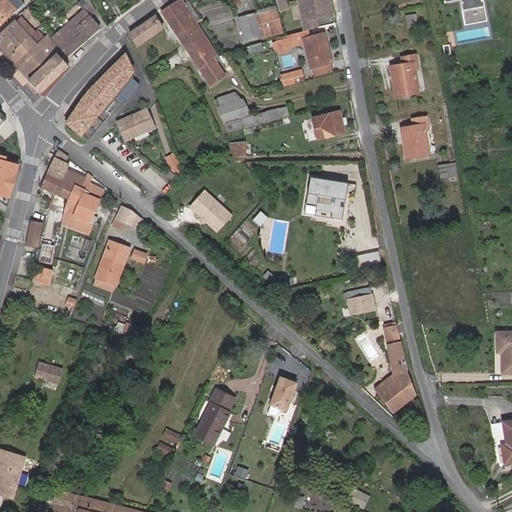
[(0,0),(0,25),(23,2),(20,0),(0,0)]
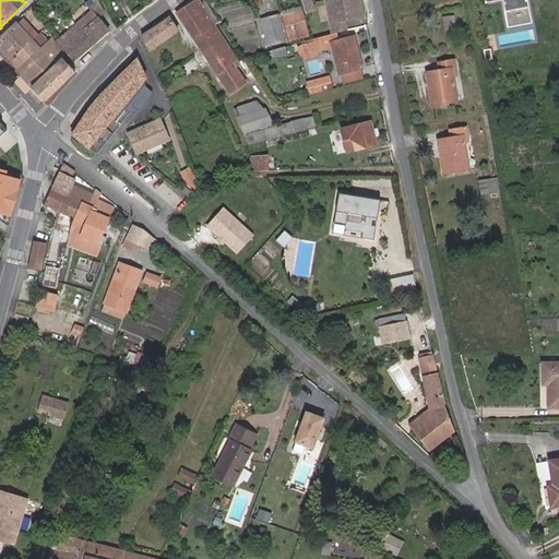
[(197,25),(187,31),(192,38),(214,24),(201,3),(199,0),(193,2),(191,3),(198,13),(191,18),(197,25)]
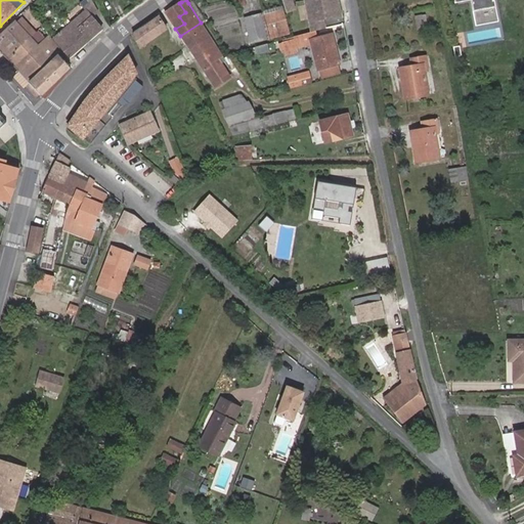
[(295,9),(292,0),(281,0),(285,6),(285,7),(286,11),(295,9)]
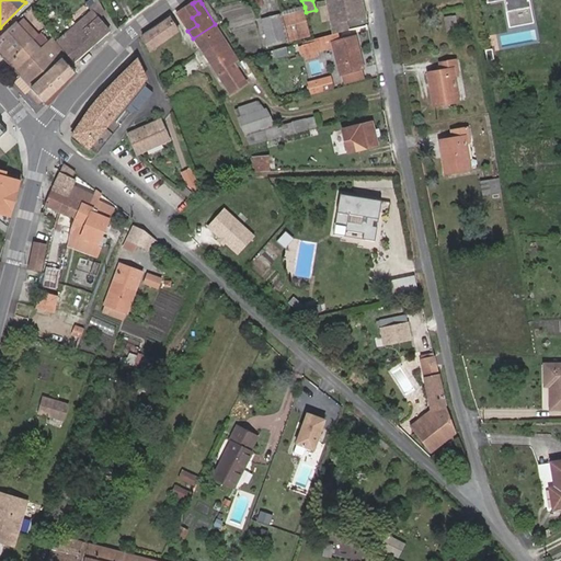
[(361,0),(325,0),(334,34),(335,33),(338,33),(347,30),(346,21),(365,16),(361,0)]
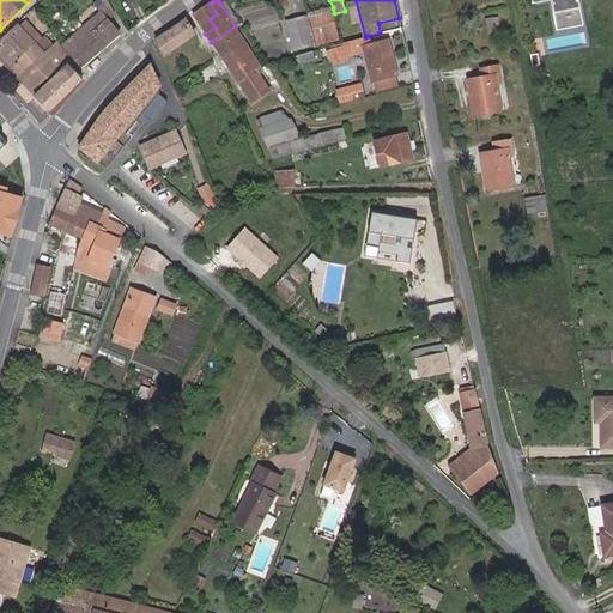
[(552,0),(556,17),(582,12),(578,0),(552,0)]
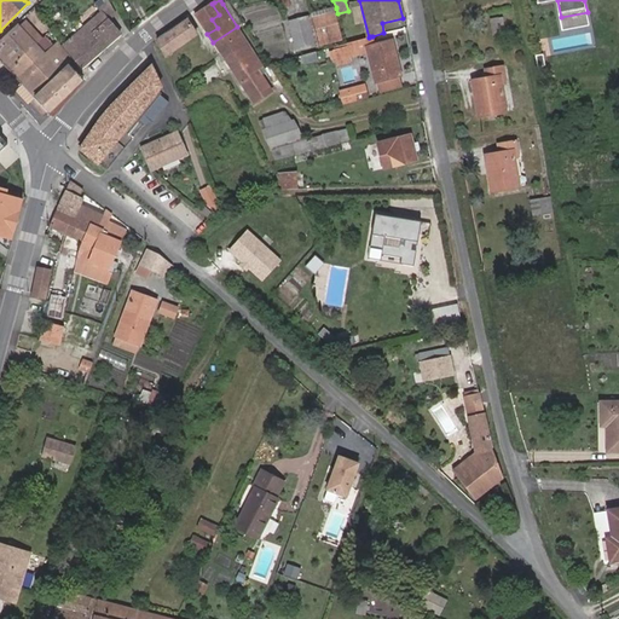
[(223,4),(237,27),(242,24),(227,1),(223,4)]
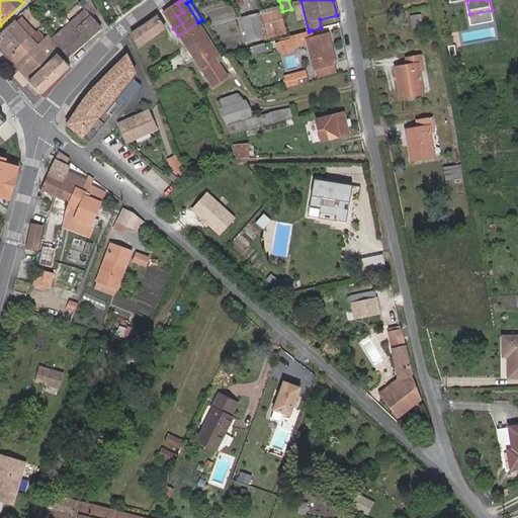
[(177,3),(163,12),(173,28),(182,23),(177,16),(183,12),(177,3)]
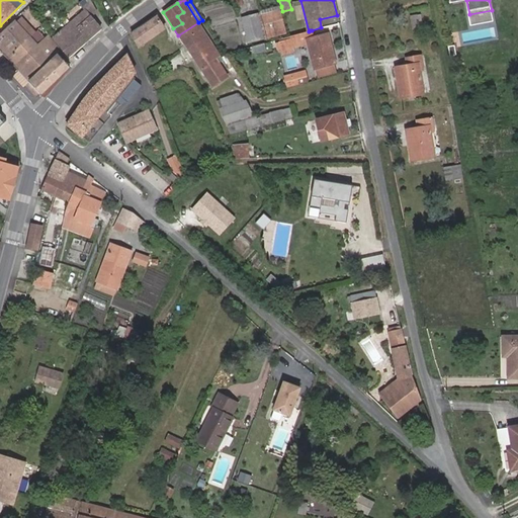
[(263,14),(280,10),(278,5),(261,10),(263,14)]
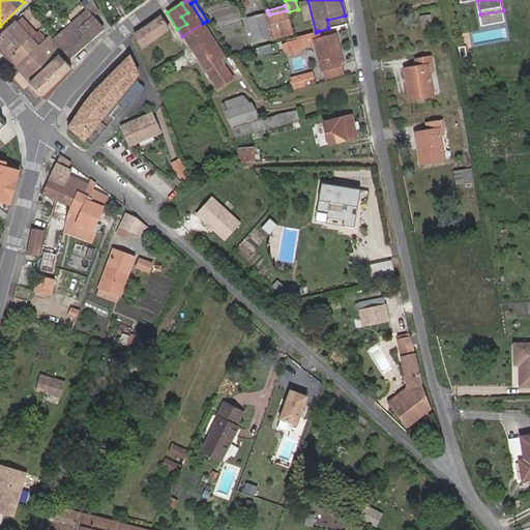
[(87,10),(55,38),(71,57),(102,28),(87,10)]
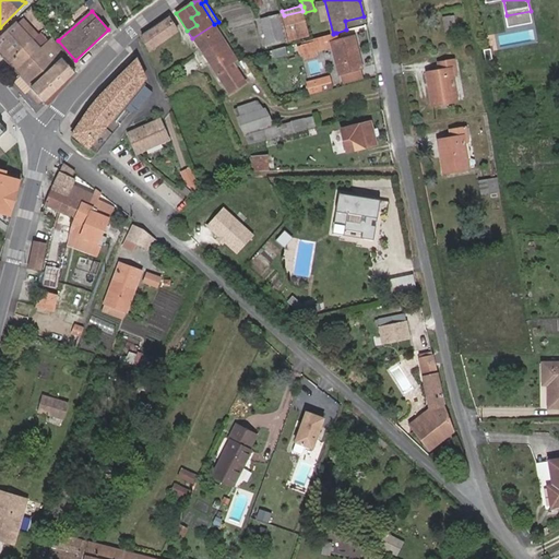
[(308,35),(302,11),(284,15),(290,39),(308,35)]
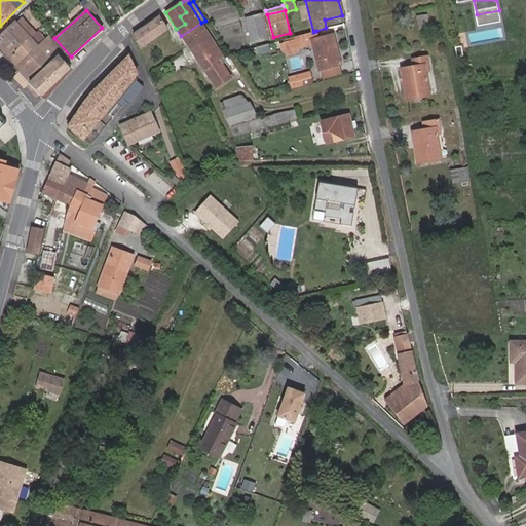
[(247,19),(252,43),(268,39),(261,14),(247,19)]
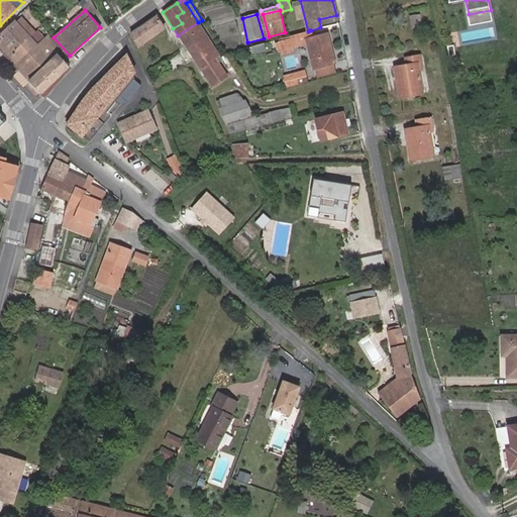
[(410,15),(413,27),(420,25),(419,14),(410,15)]
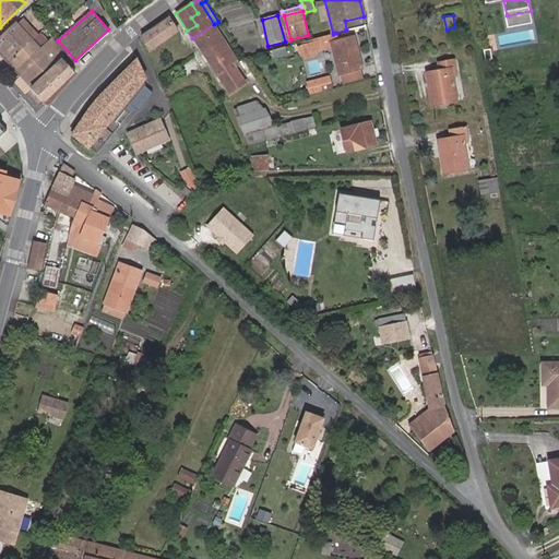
[(170,16),(141,36),(149,49),(179,31),(170,16)]
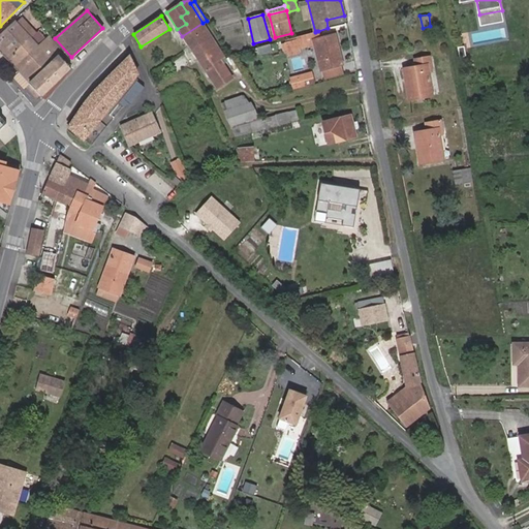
[(18,23),(31,38),(37,33),(23,18),(18,23)]
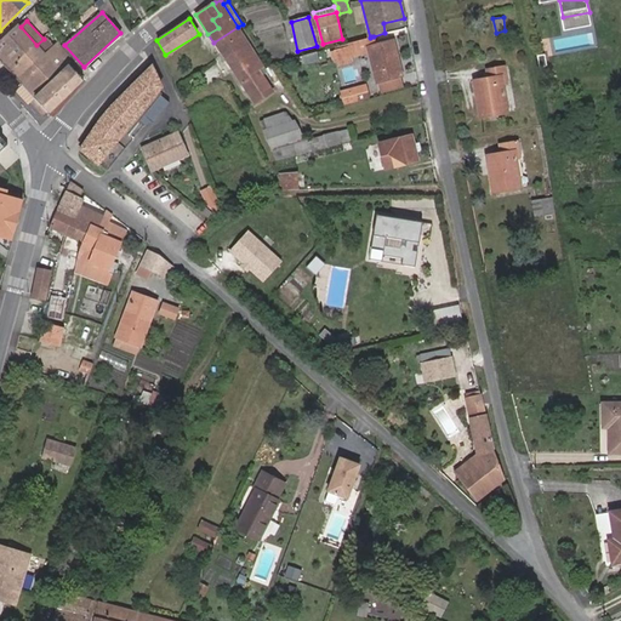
[(0,40),(0,60),(10,70),(36,45),(21,27),(18,24),(0,40)]
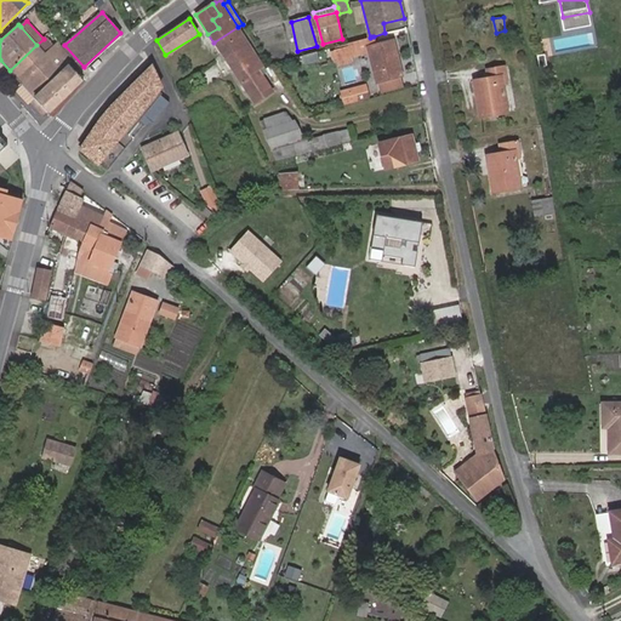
[(238,27),(214,43),(255,103),(273,91),(271,87),(280,81),(271,67),(266,69),(238,27)]
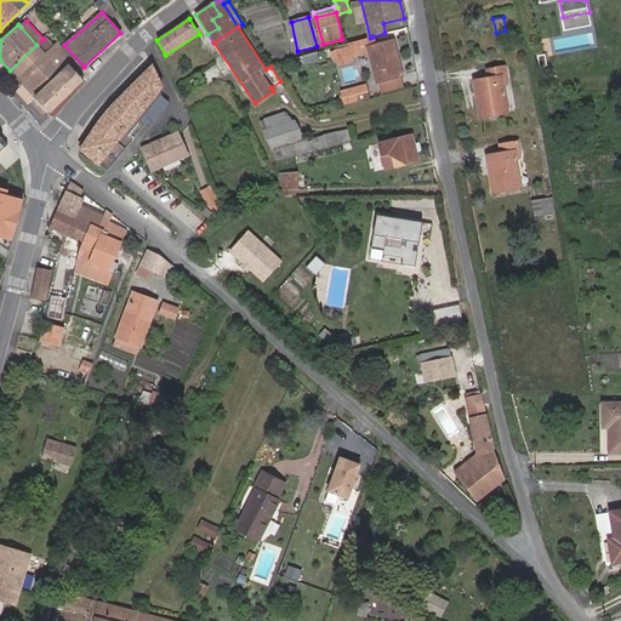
[(370,38),(366,38),(368,45),(369,51),(376,81),(402,75),(393,40),(376,44),(374,36),(371,36),(370,38)]
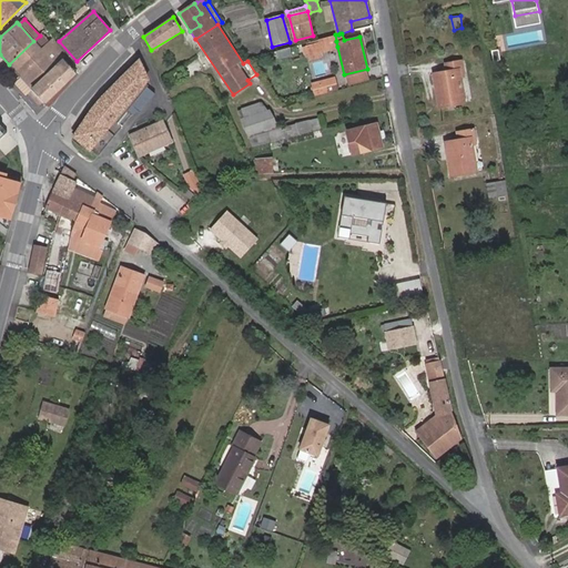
[(40,36),(33,41),(41,50),(49,42),(41,34),(40,36)]
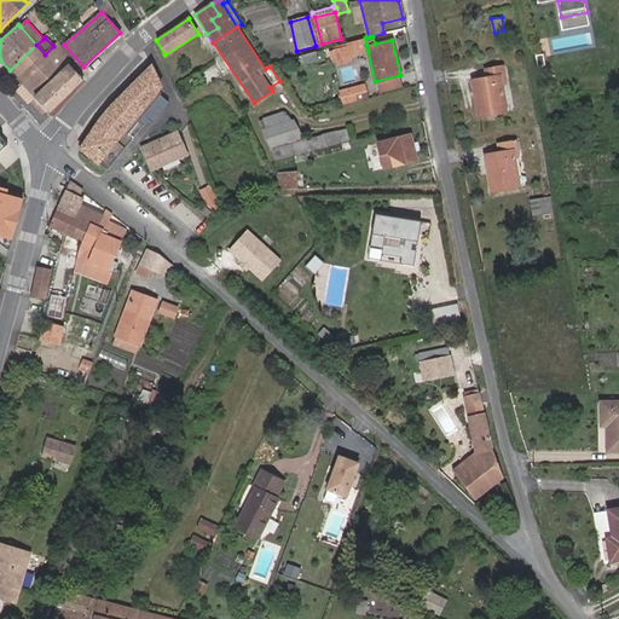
[(368,51),(366,45),(365,38),(359,40),(358,40),(348,42),(350,46),(353,45),(356,53),(368,51)]
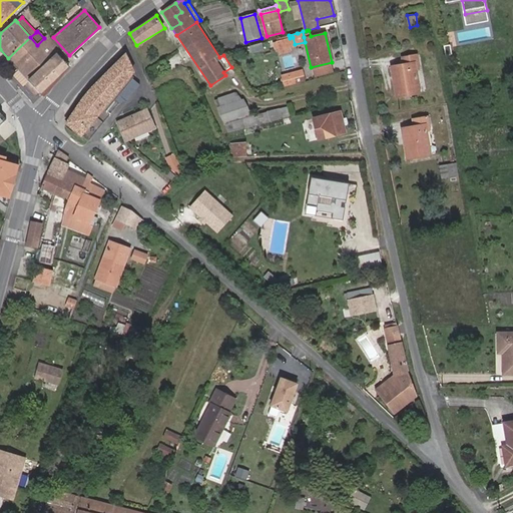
[(30,37),(8,58),(18,69),(33,85),(37,89),(41,93),(68,66),(69,65),(52,46),(46,52),(42,48),(48,42),(44,38),(37,45),(30,37)]
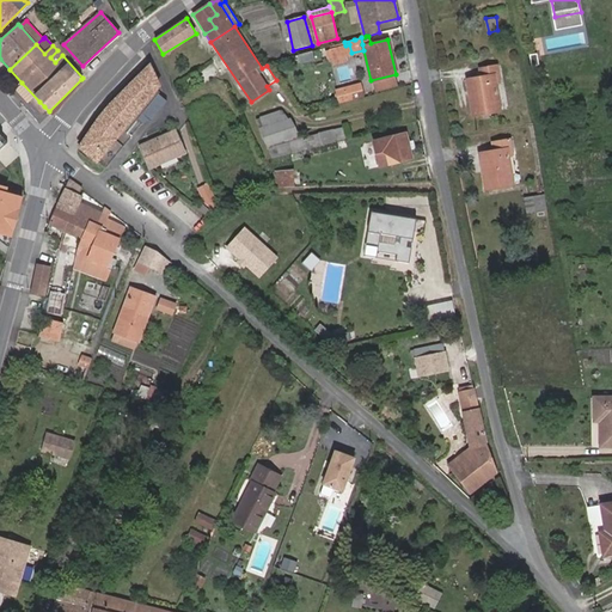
[(343,55),(352,53),(349,44),(346,46),(331,49),(334,57),(343,55)]
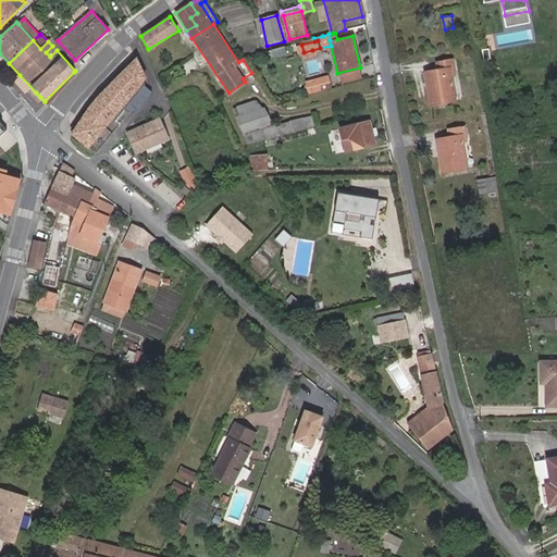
[(57,50),(52,46),(46,52),(50,57),(57,50)]
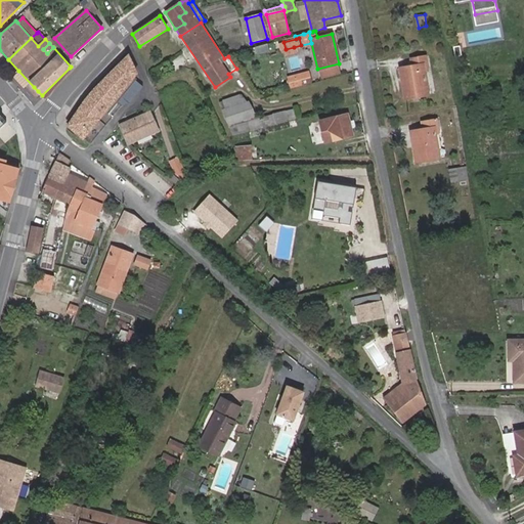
[(114,100),(116,98),(133,78),(136,73),(129,55),(94,90),(85,100),(69,125),(91,143),(113,117),(105,111),(108,107),(112,110),(117,103),(114,100)]
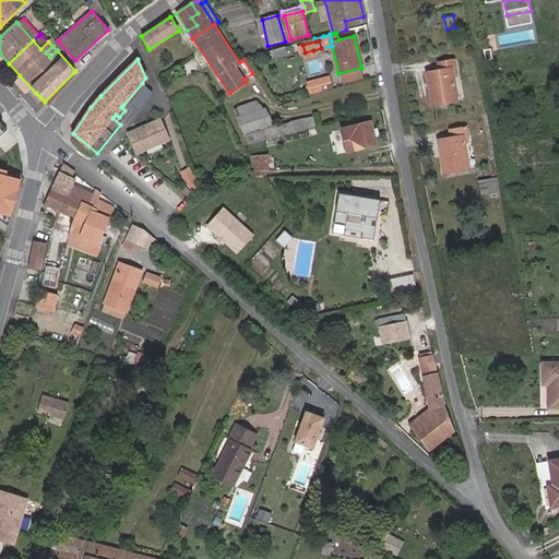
[(427,71),(432,104),(458,99),(453,74),(458,73),(455,60),(439,62),(439,69),(427,71)]
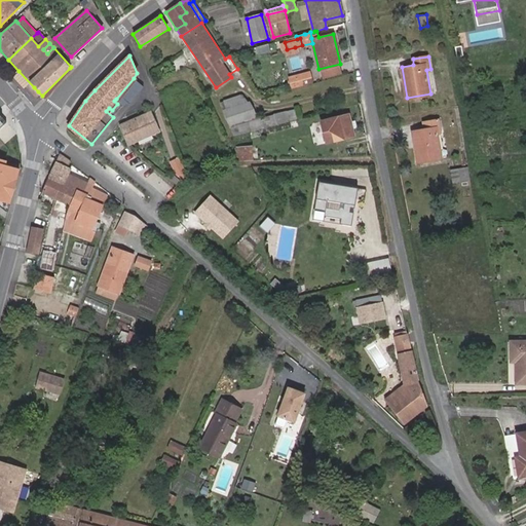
[(34,87),(19,71),(15,75),(30,91),(38,100),(42,96),(38,91),(34,87)]
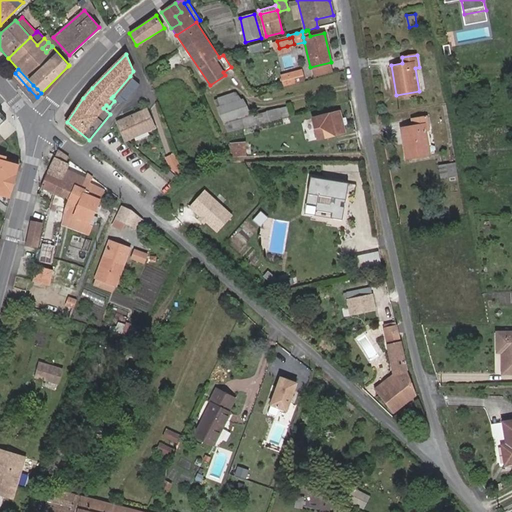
[(282,75),(285,85),(303,80),(301,70),(282,75)]
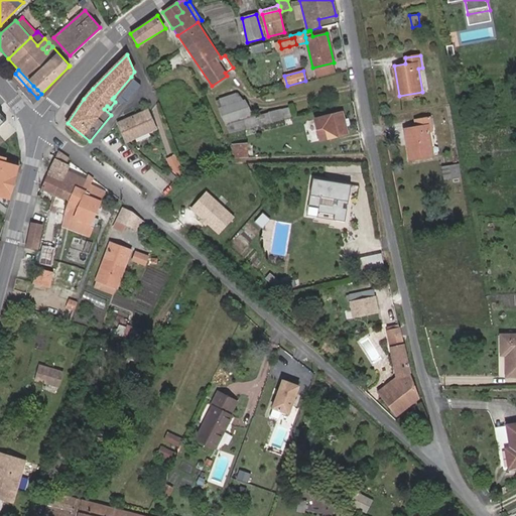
[(127,102),(141,85),(131,77),(114,97),(122,104),(127,102)]
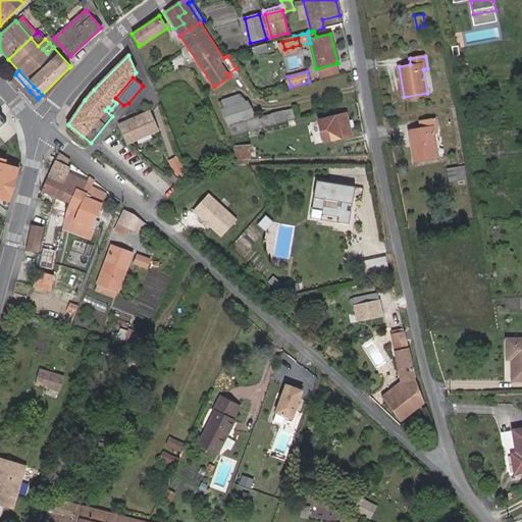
[(247,102),(222,109),(228,126),(253,119),(247,102)]
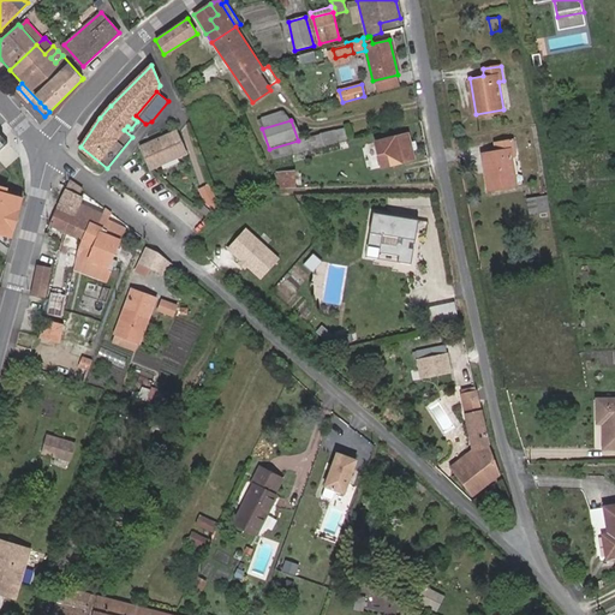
[(298,141),(269,149),(274,159),(348,139),(344,127),(298,141)]
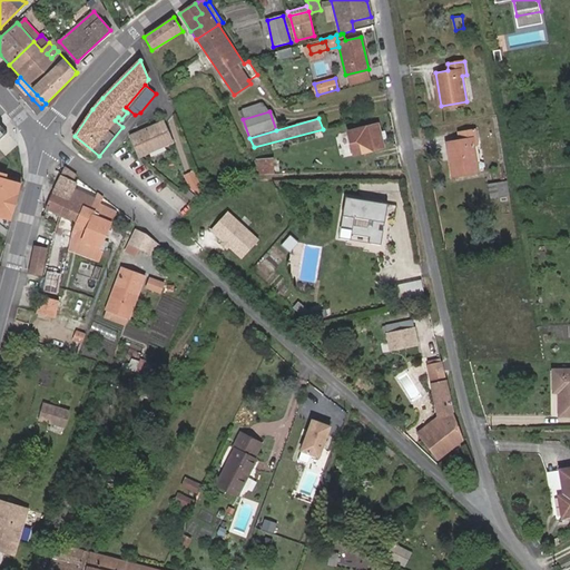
[(163,121),(130,136),(139,156),(173,141),(163,121)]
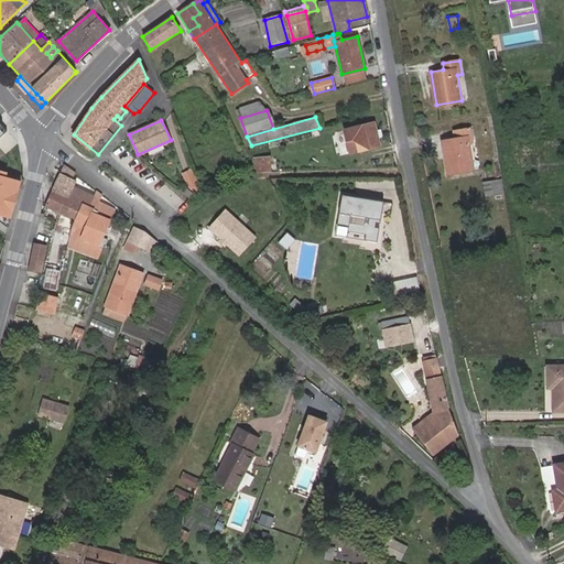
[(379,145),(373,122),(347,129),(350,141),(348,142),(350,152),(379,145)]
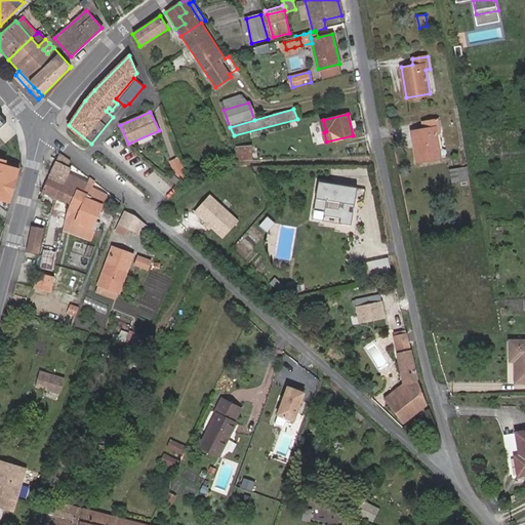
[(412,131),(416,161),(440,157),(436,132),(440,131),(438,120),(422,123),(423,129),(412,131)]
